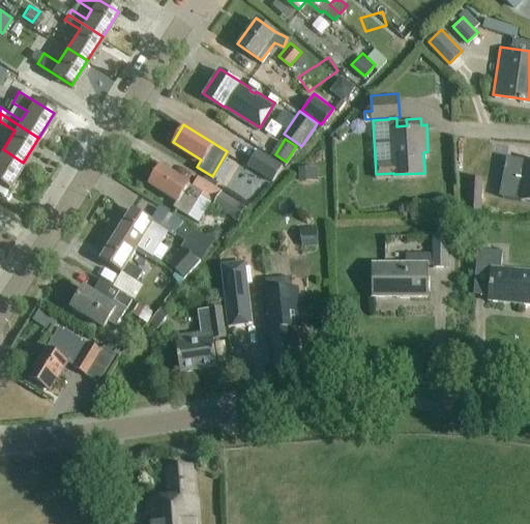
[(258,146),(247,164),(261,172),(272,179),(284,163),(258,146)]
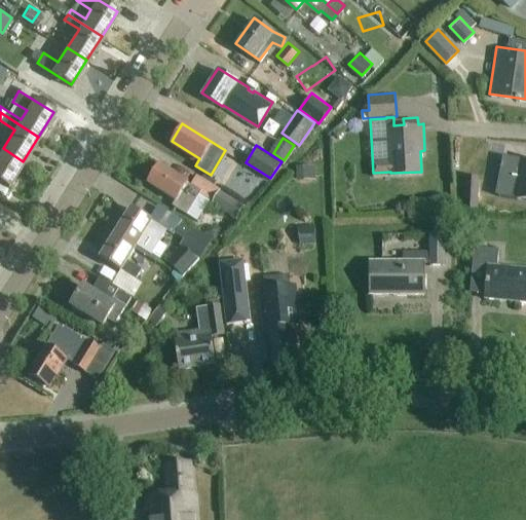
[(23,161),(3,148),(0,152),(0,180),(8,185),(23,161)]
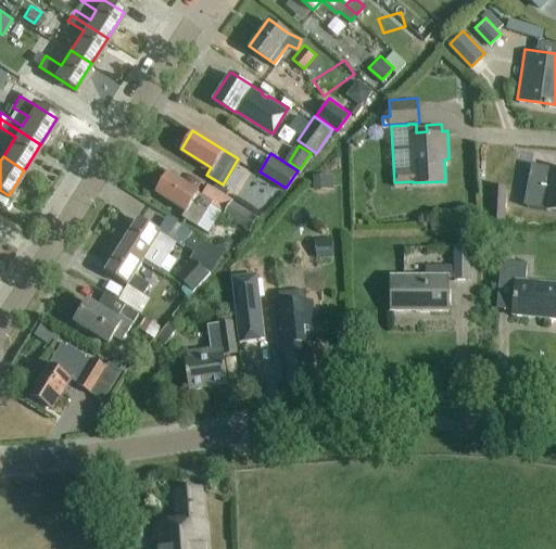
[(531,182),(527,203),(546,206),(555,207),(555,165),(554,165),(531,161),(528,181),(531,182)]
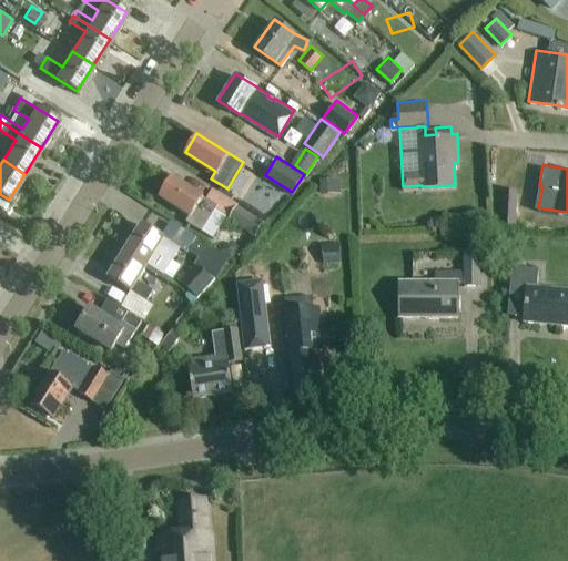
[(340,174),(318,176),(321,193),(342,191),(340,174)]
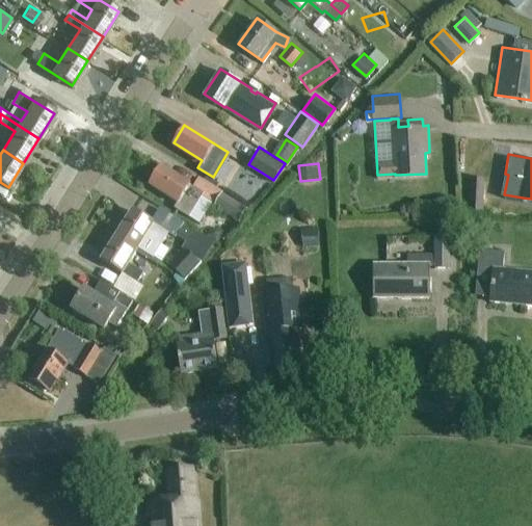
[(160,164),(149,182),(177,200),(174,206),(188,214),(203,191),(191,184),(160,164)]
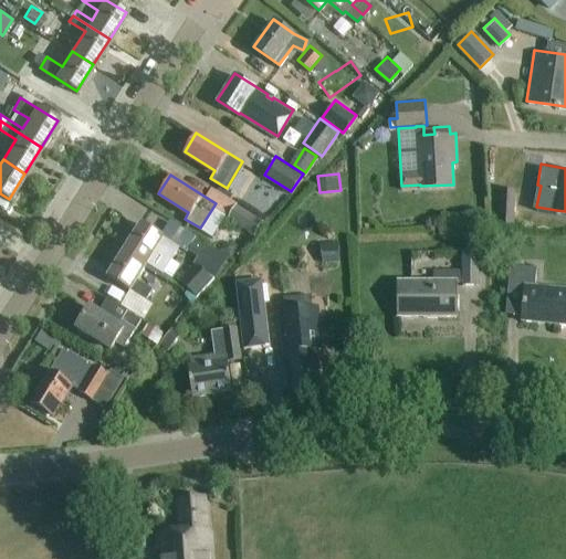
[(281,208),(291,191),(279,183),(269,200),(281,208)]
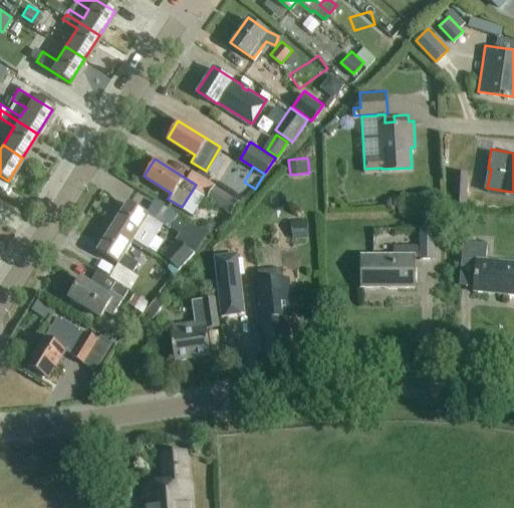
[(185,178),(196,185),(210,194),(207,197),(231,212),(239,199),(215,184),(216,183),(192,168),(185,178)]
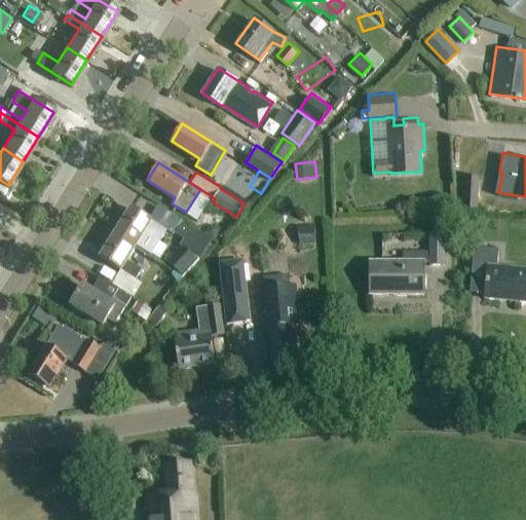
[(463,201),(478,201),(479,174),(464,173),(463,201)]
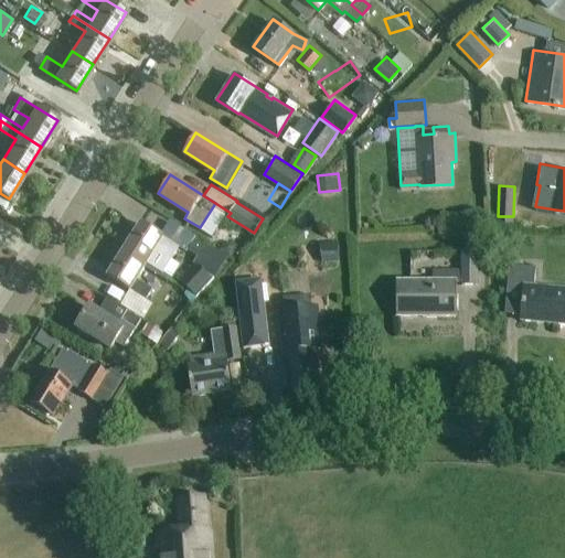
[(161,270),(178,244),(140,221),(124,247),(146,260),(161,270)]
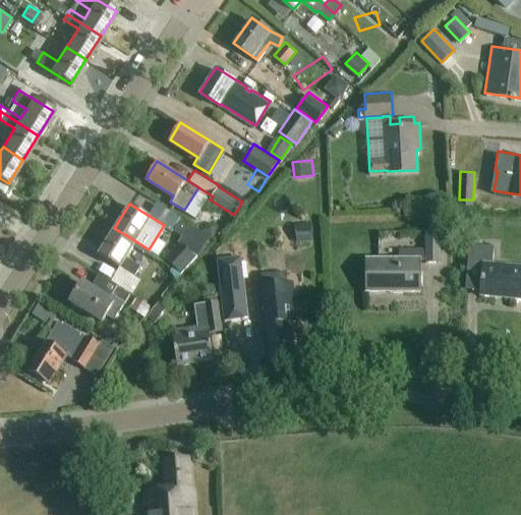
[(296,238),(313,237),(311,219),(295,220),(296,238)]
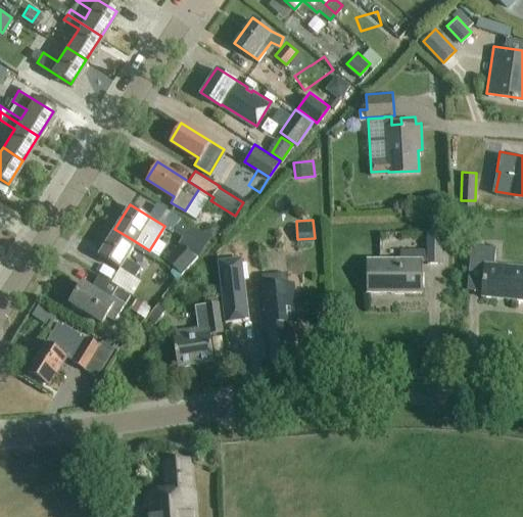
[(210,235),(190,222),(179,240),(199,253),(210,235)]
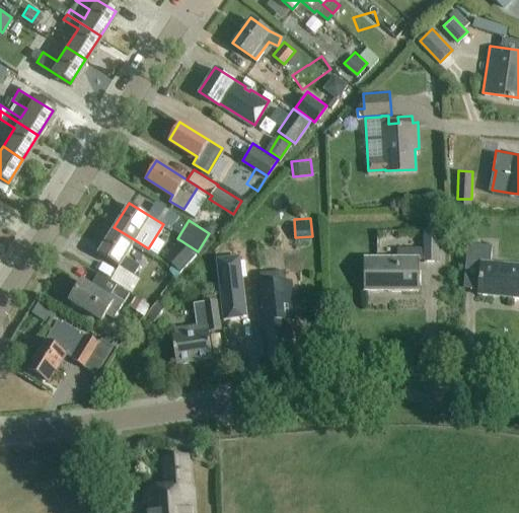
[(114,227),(99,251),(133,273),(139,263),(125,253),(134,239),(114,227)]
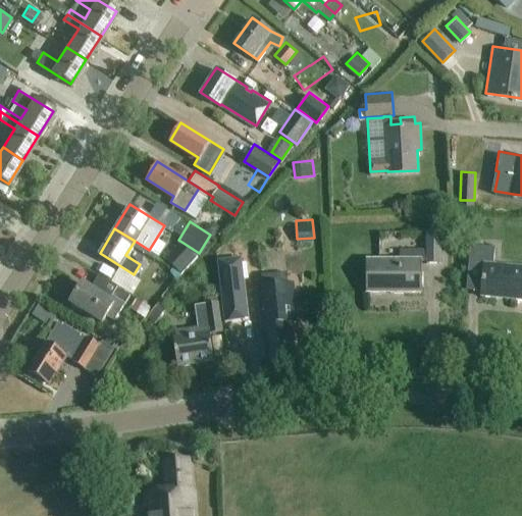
[(367,290),(420,290),(420,259),(426,259),(426,261),(440,261),(439,230),(425,230),(425,248),(400,248),(400,257),(367,257),(367,290)]
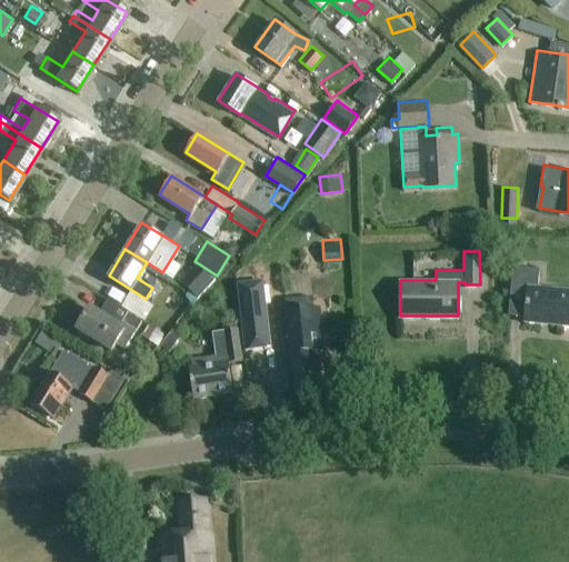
[(197,295),(213,278),(195,262),(179,280),(197,295)]
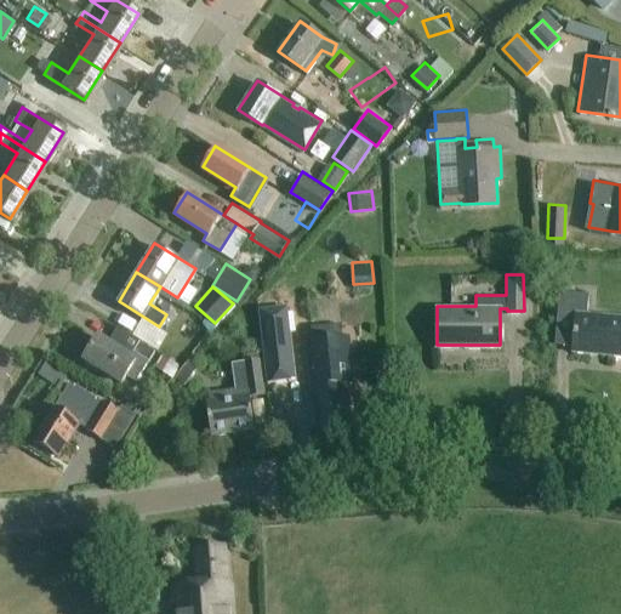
[(343,290),(339,296),(341,312),(347,317),(354,316),(359,310),(357,294),(351,289),(343,290)]
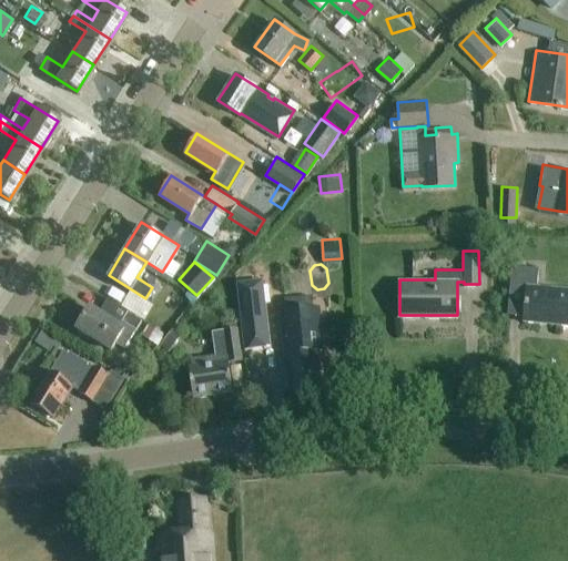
[(524,318),(567,323),(567,288),(537,285),(538,266),(511,264),(508,291),(526,293),(524,318)]
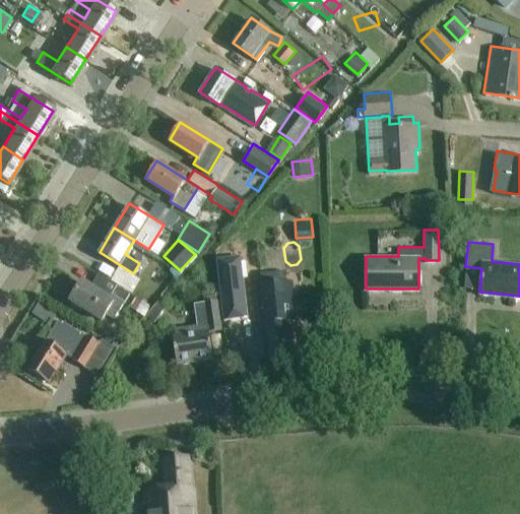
[(224,321),(249,318),(241,255),(216,258),(224,321)]
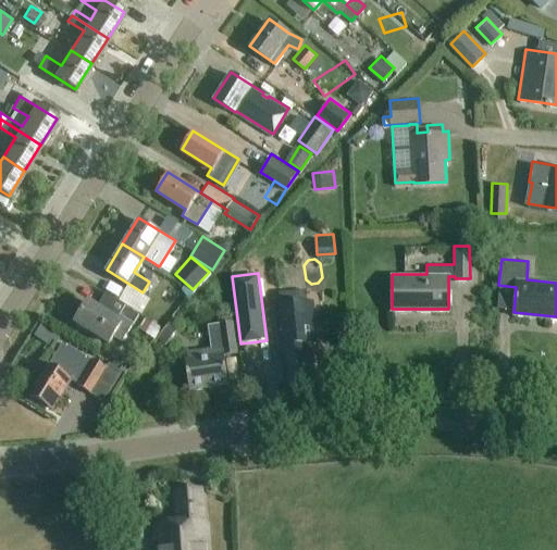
[(288,374),(307,372),(316,371),(311,341),(320,340),(314,298),(276,302),(280,332),(276,332),(280,354),(285,353),(288,374)]
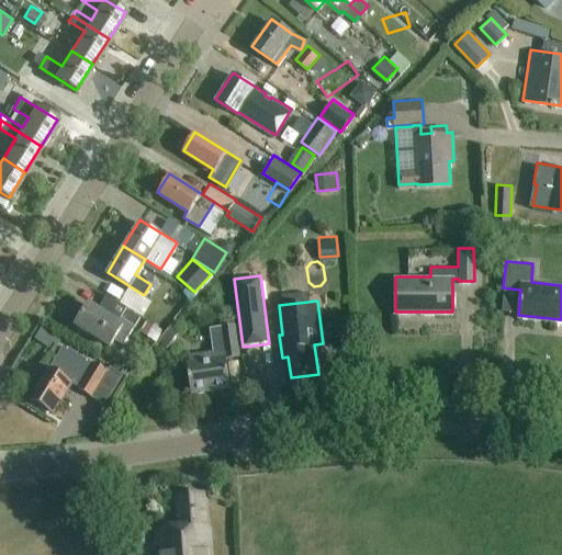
[(88,302),(75,324),(110,344),(114,338),(123,343),(134,325),(141,315),(126,306),(117,320),(88,302)]
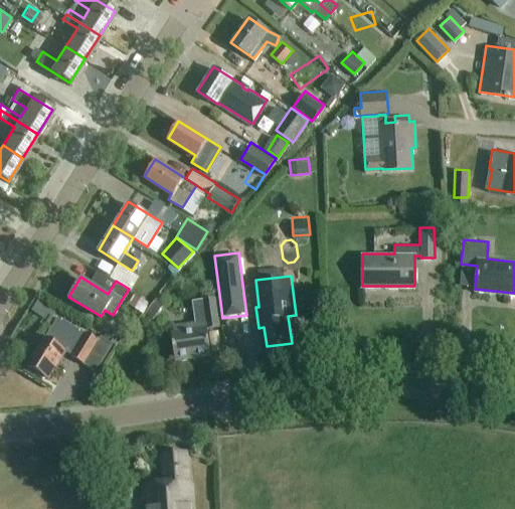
[(158,296),(147,310),(154,316),(165,302),(158,296)]
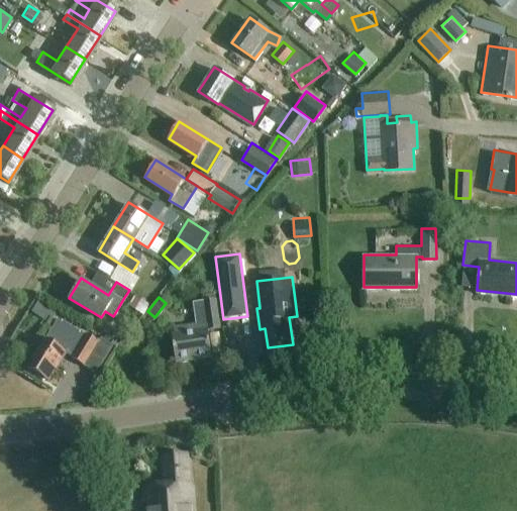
[(175,361),(211,355),(207,328),(219,326),(215,298),(193,301),(196,322),(173,325),(174,332),(172,332),(175,361)]
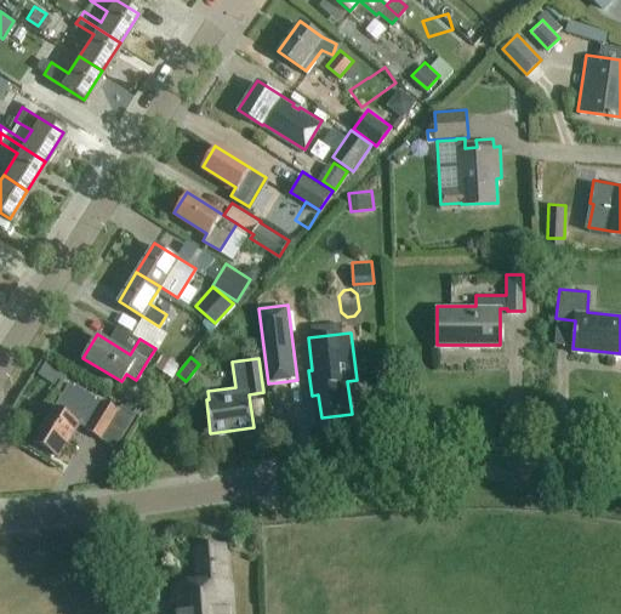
[(68,380),(32,438),(57,454),(79,420),(86,425),(85,426),(100,436),(118,408),(102,398),(101,399),(68,380)]
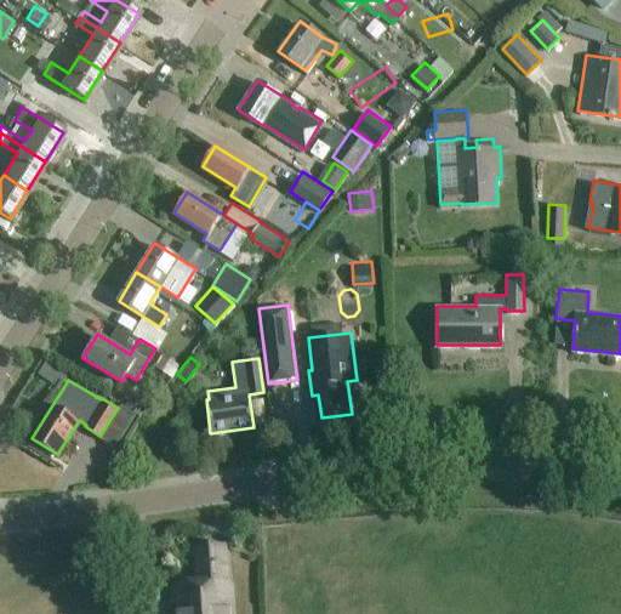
[(224,543),(194,545),(198,581),(171,584),(174,613),(233,613),(232,578),(227,578),(224,543)]
